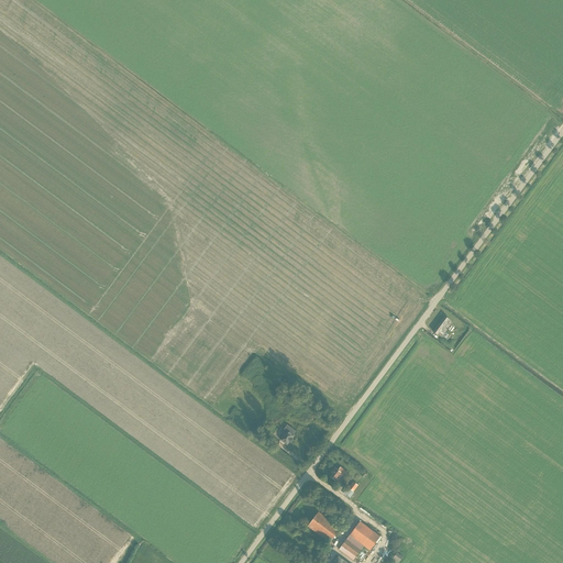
[(446,329),(448,328),(450,324),(449,324),(451,321),(450,320),(450,319),(445,316),(433,332),(438,335),(440,333),(443,335),(448,330),(446,329)]
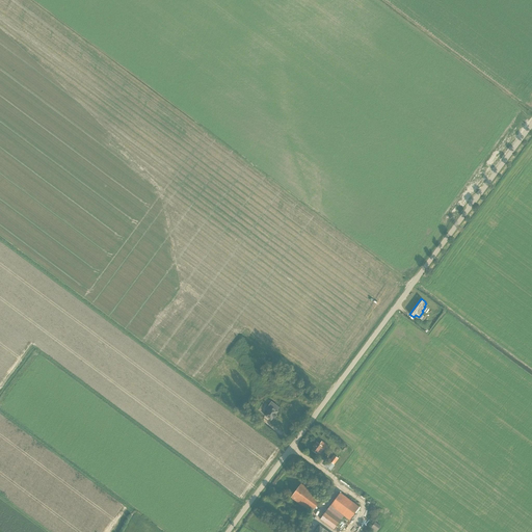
[(280,407),(272,402),(267,409),(267,410),(268,411),(265,416),(271,421),(274,418),(276,416),(276,415),(278,411),(277,410),(280,407)]
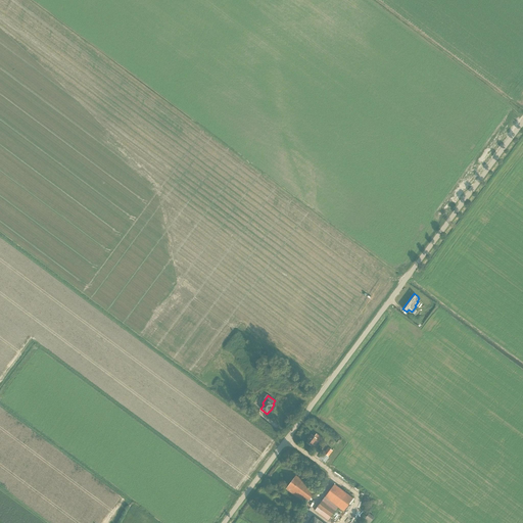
[(315,447),(322,437),(317,433),(315,436),(312,434),(307,438),(308,439),(306,442),(315,447)]
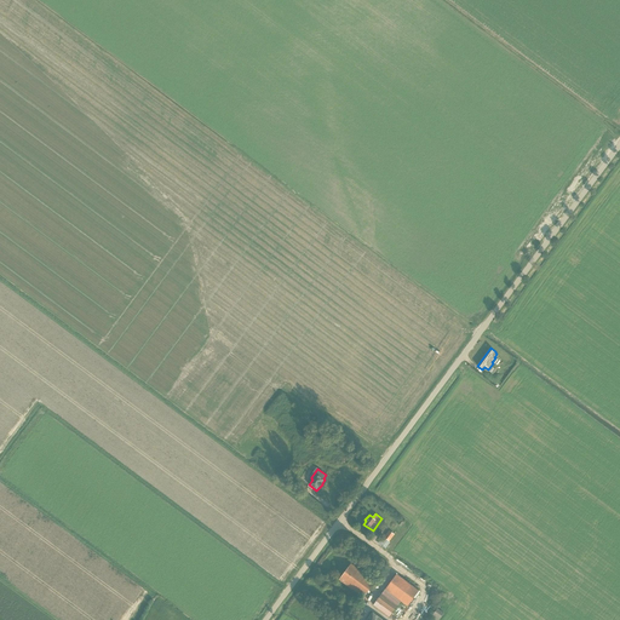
[(397,537),(402,532),(396,527),(392,532),(397,537)]
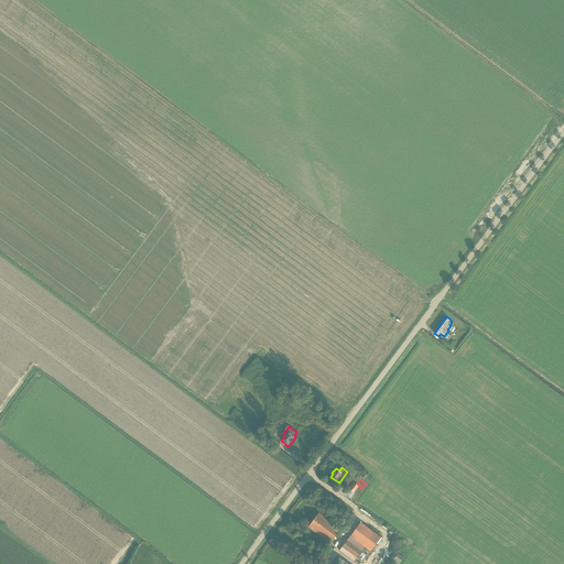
[(350,499),(355,494),(355,492),(359,486),(355,483),(349,489),(351,490),(347,496),(350,499)]
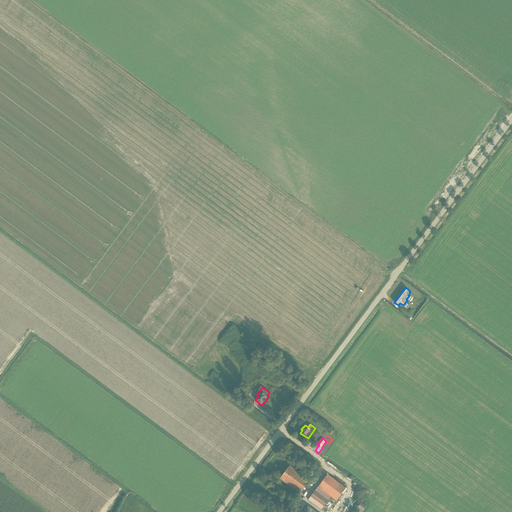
[(291,466),(281,479),(300,494),(310,480),(291,466)]
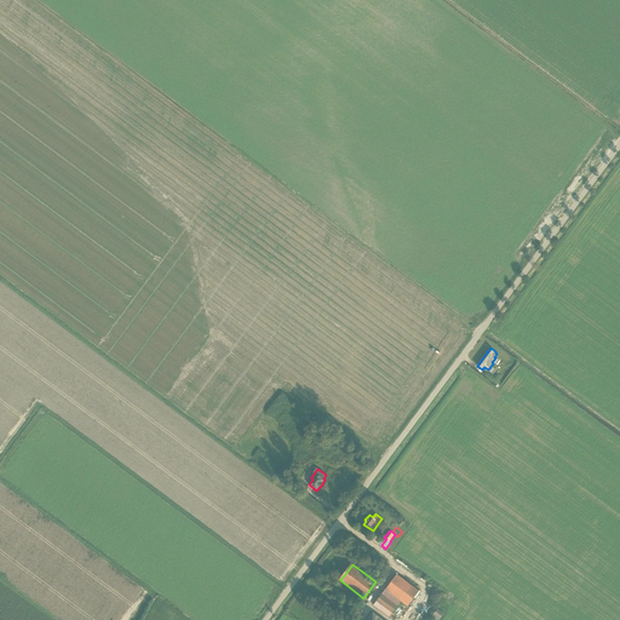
[(419,591),(397,574),(373,606),(390,618),(401,602),(408,607),(419,591)]
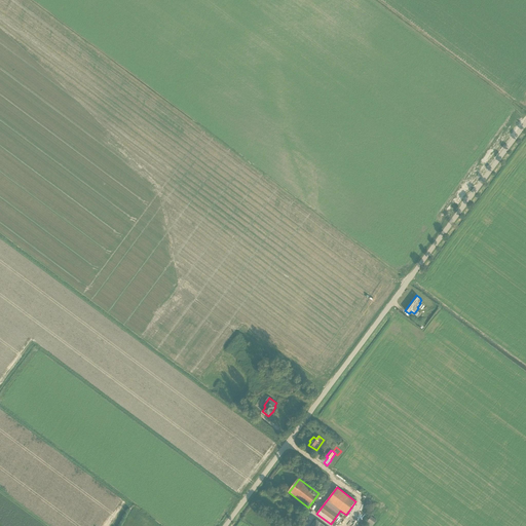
[(370,525),(372,525),(377,520),(372,516),(367,523),(370,525)]
